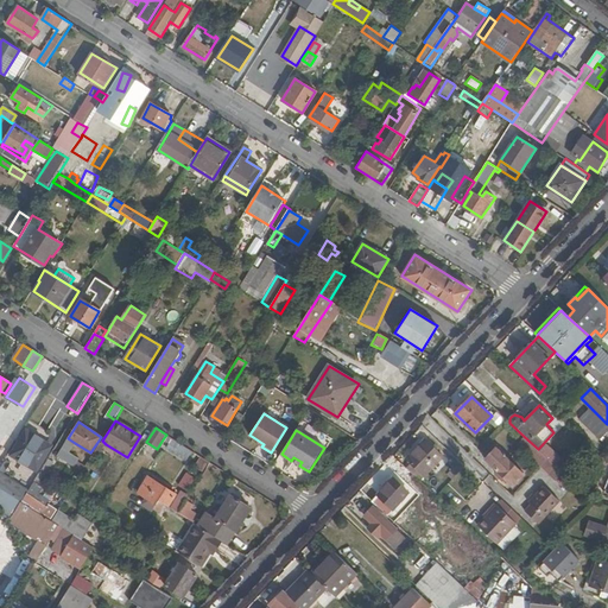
[(166,435),(163,439),(176,448),(178,443),(166,435)]
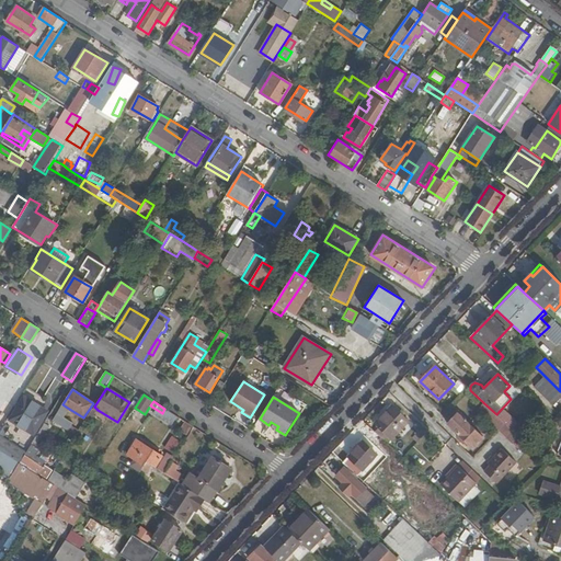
[(30,437),(44,416),(22,402),(8,424),(30,437)]
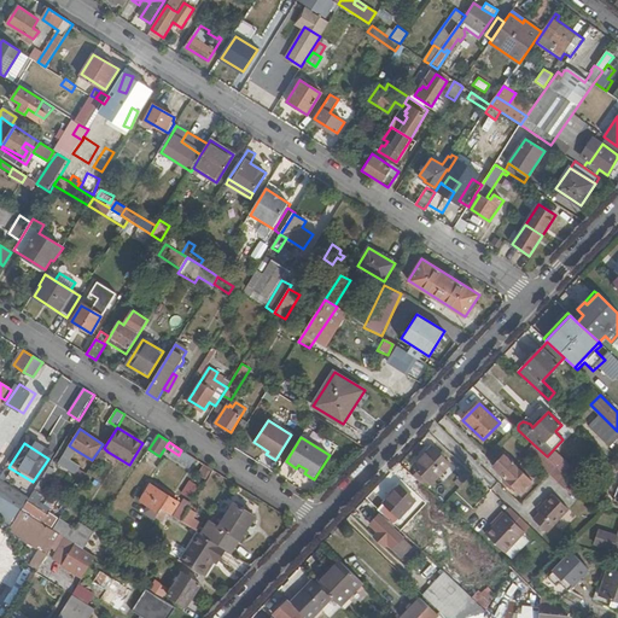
[(76,450),(69,445),(63,454),(70,459),(76,450)]
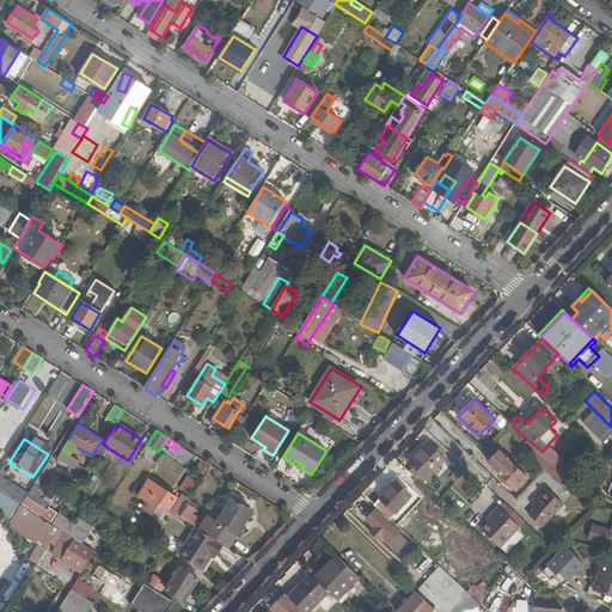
[(415,466),(409,471),(422,484),(446,459),(428,442),(410,461),(415,466)]
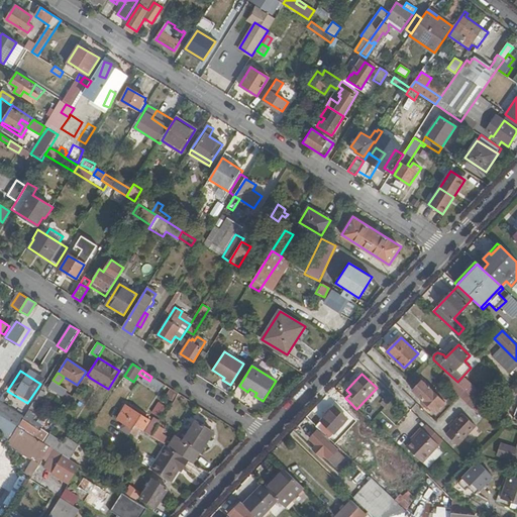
[(457,382),(448,374),(442,380),(461,397),(467,391),(457,382)]
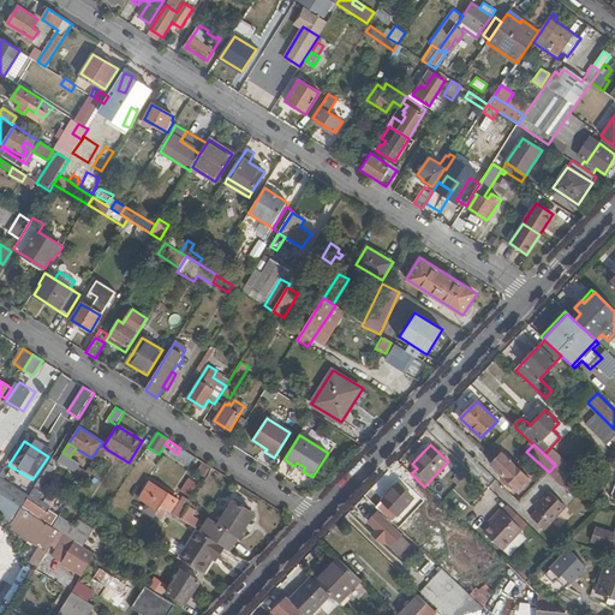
[(103,446),(96,458),(100,460),(107,449),(103,446)]
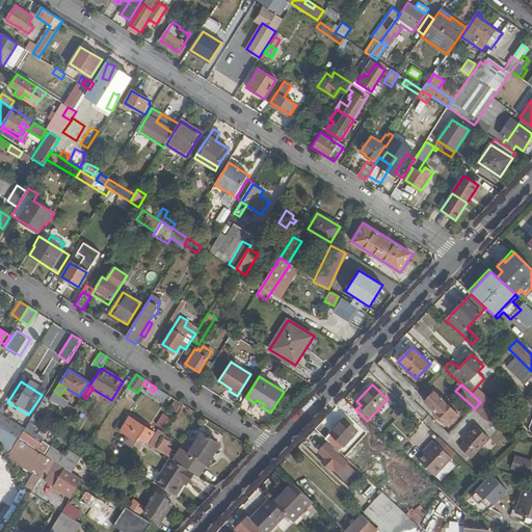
[(524,395),(519,389),(508,399),(510,401),(517,402),(524,395)]
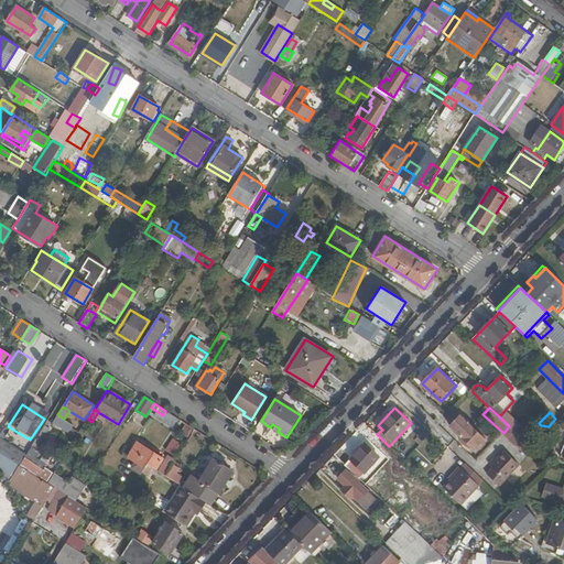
[(64,419),(57,414),(53,422),(57,424),(77,437),(79,433),(72,429),(74,424),(64,419)]
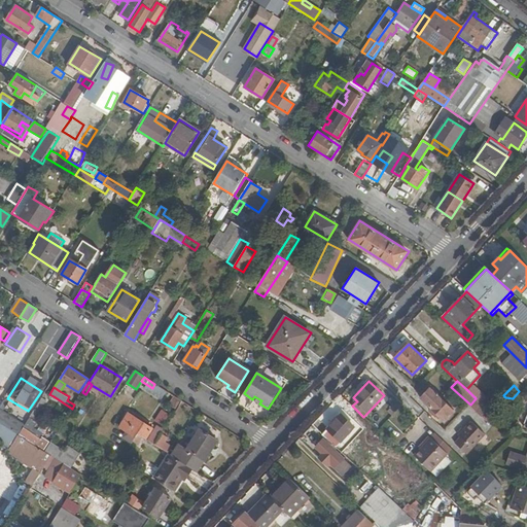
[(445,420),(455,411),(430,388),(422,397),(445,420)]
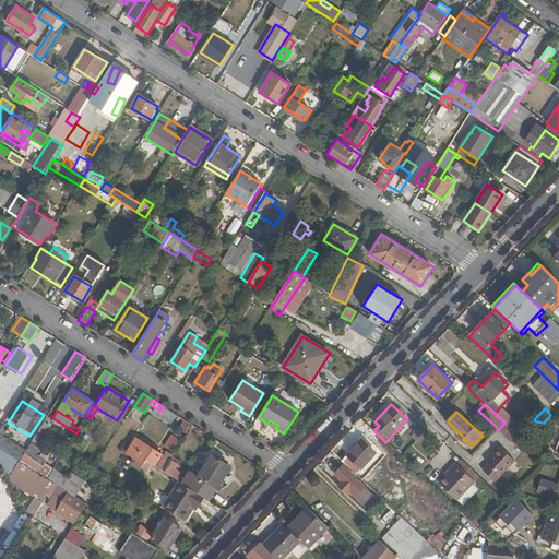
[(427,428),(417,419),(414,424),(418,428),(412,435),(417,439),(427,428)]
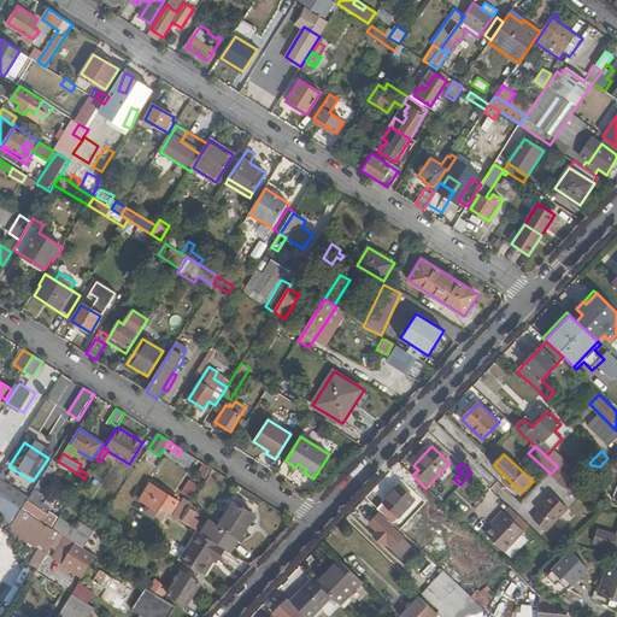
[(84,479),(63,464),(58,472),(66,479),(69,475),(82,482),(84,479)]
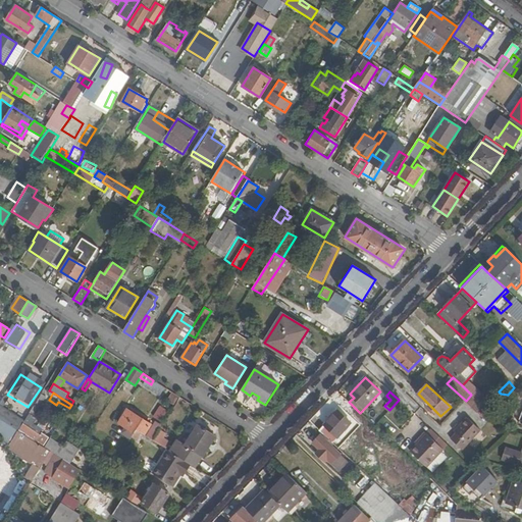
[(7,395),(4,401),(23,413),(28,407),(7,395)]
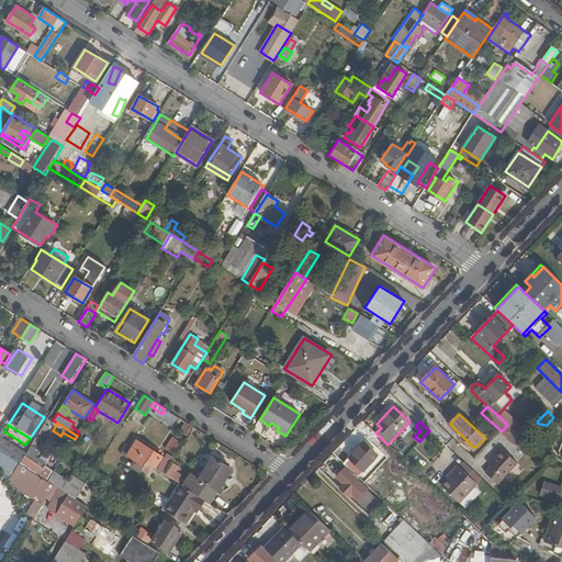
[(30,459),(36,449),(49,428),(44,425),(26,453),(20,463),(46,481),(52,471),(45,465),(44,468),(30,459)]
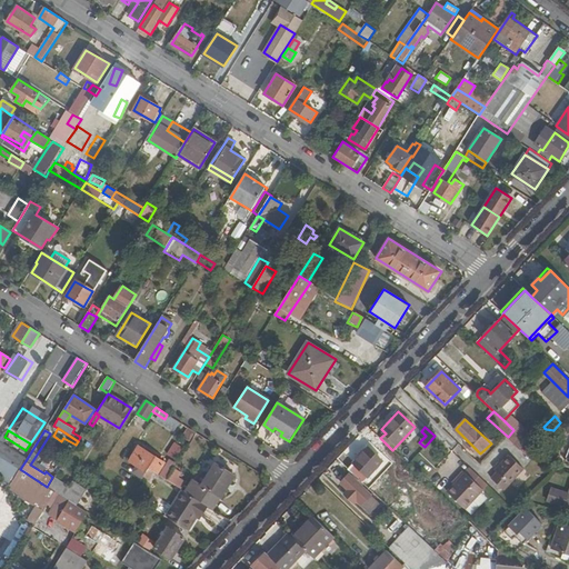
[(533,461),(540,455),(513,430),(508,437),(533,461)]
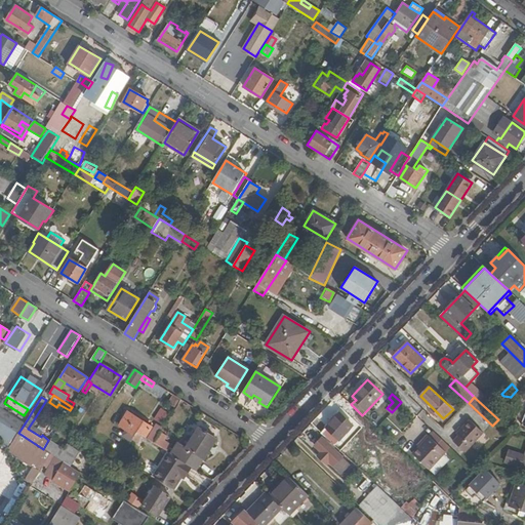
[(0,408),(0,407),(0,421),(18,433),(25,423),(0,408)]
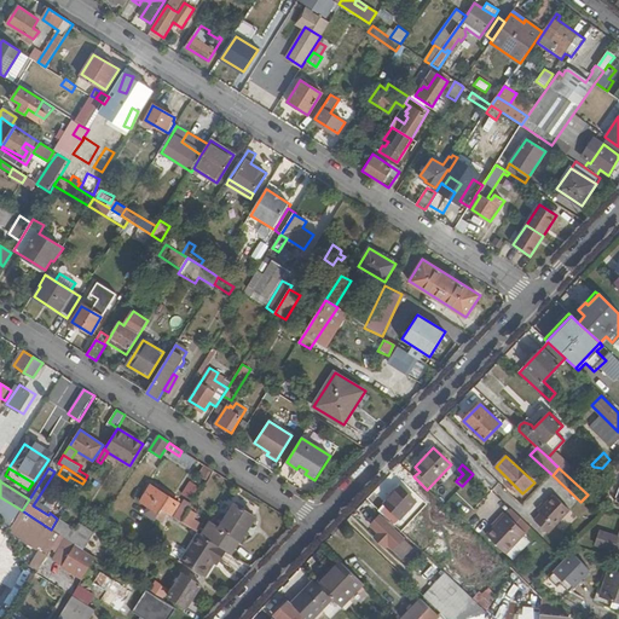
[(597,505),(603,481),(595,480),(593,490),(588,489),(588,495),(597,505)]
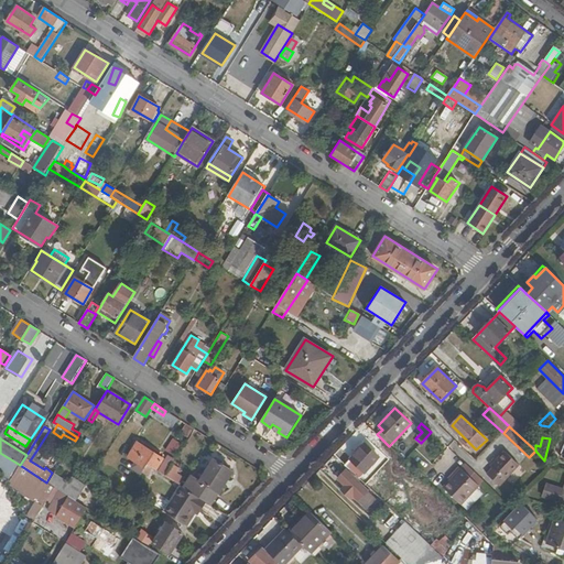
[(129,456),(145,467),(147,464),(152,467),(156,470),(163,458),(137,443),(129,456)]
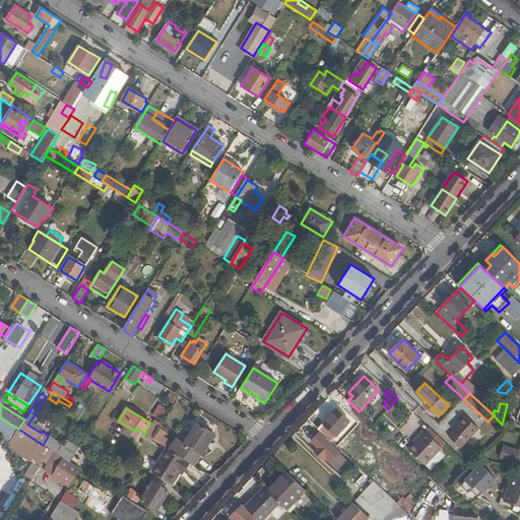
[(337,409),(319,430),(330,440),(337,433),(348,420),(337,409)]
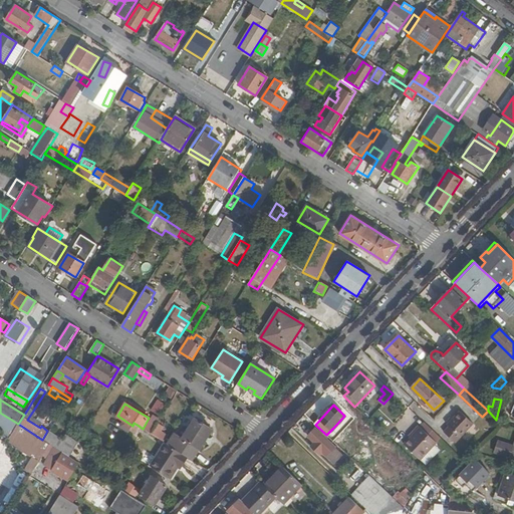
[(40,428),(41,426),(43,424),(34,418),(37,413),(33,411),(27,420),(40,428)]
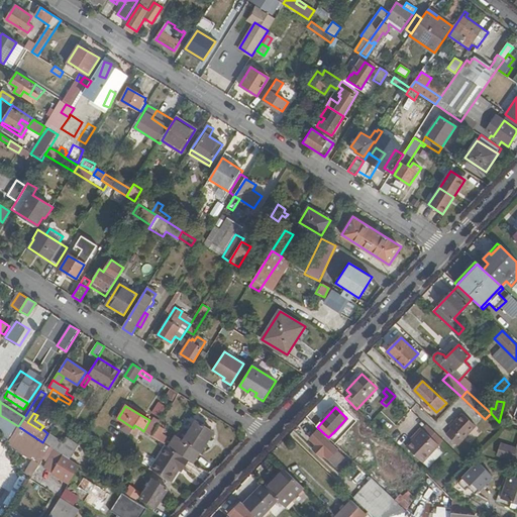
[(11,437),(18,426),(0,415),(0,423),(6,427),(3,432),(11,437)]
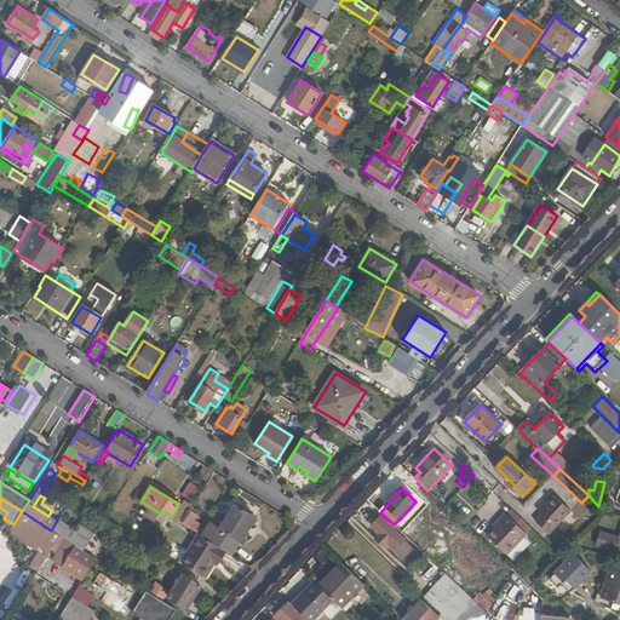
[(218,517),(213,524),(220,529),(212,541),(225,550),(233,555),(256,518),(235,505),(225,521),(218,517)]
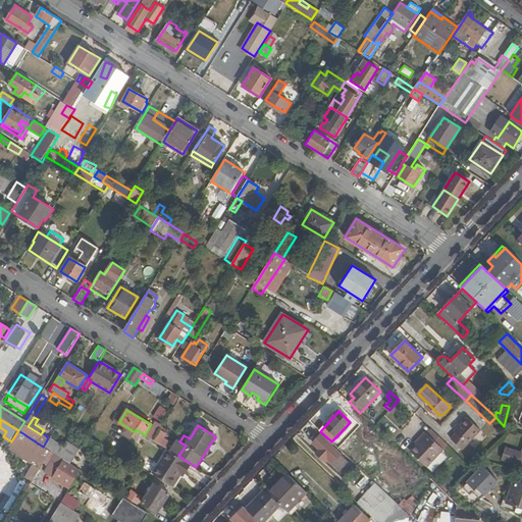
[(462,440),(458,446),(468,456),(487,438),(474,425),(461,438),(462,440)]
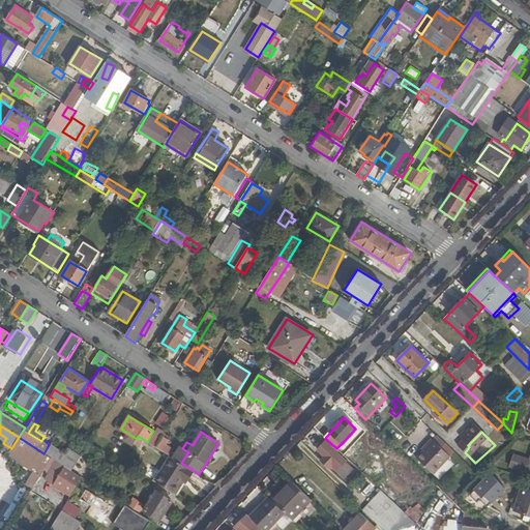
[(138,436),(137,439),(134,443),(139,446),(143,439),(138,436)]
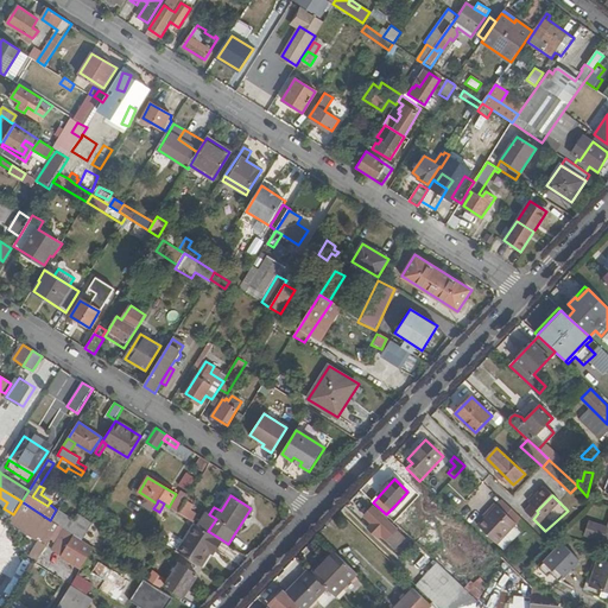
[(10,520),(48,545),(59,525),(52,521),(50,520),(21,501),(13,514),(10,520)]
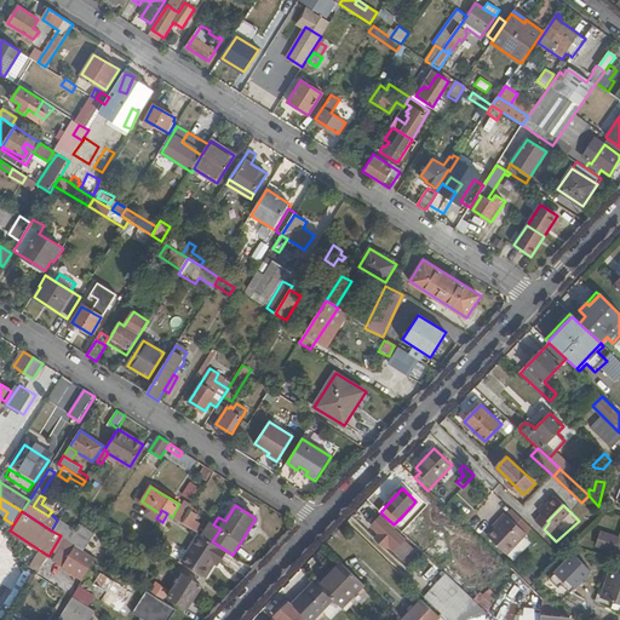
[(509,514),(488,534),(507,554),(528,534),(509,514)]
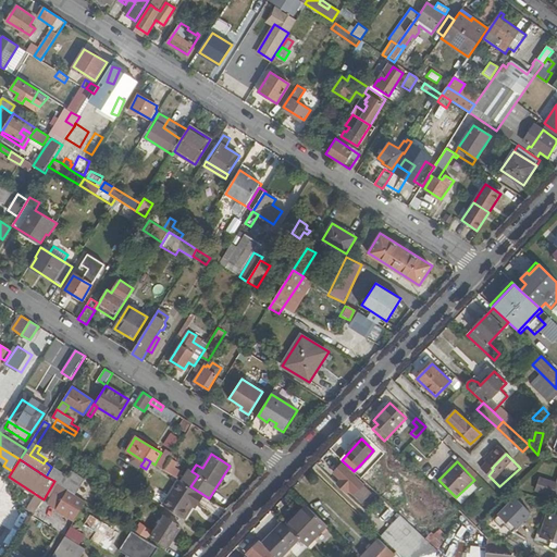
[(361,463),(354,471),(362,480),(370,471),(361,463)]
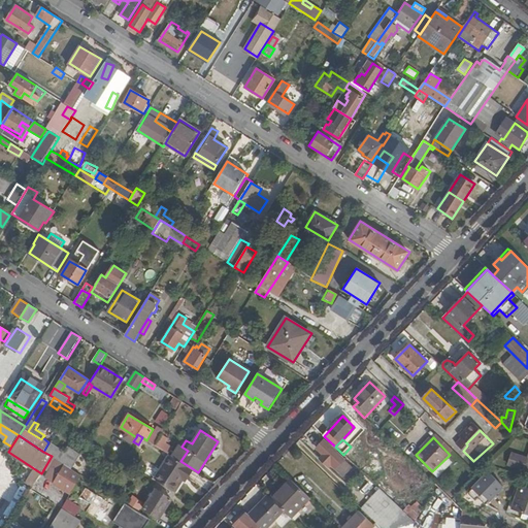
[(343,455),(335,447),(333,450),(324,440),(318,448),(324,454),(321,458),(328,465),(331,463),(335,466),(342,459),(340,457),(343,455)]
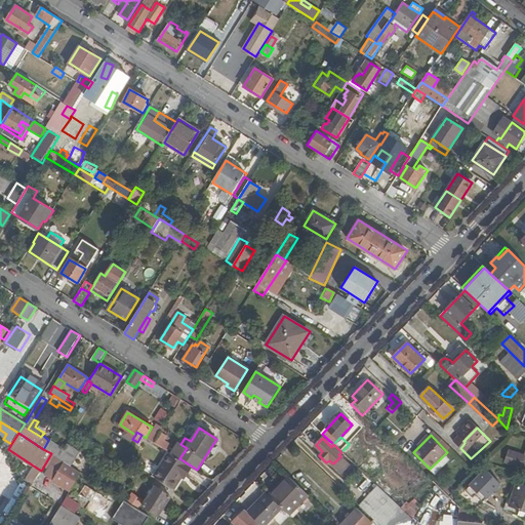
[(45,450),(51,453),(64,462),(71,467),(80,452),(69,445),(65,450),(50,441),(45,450)]
